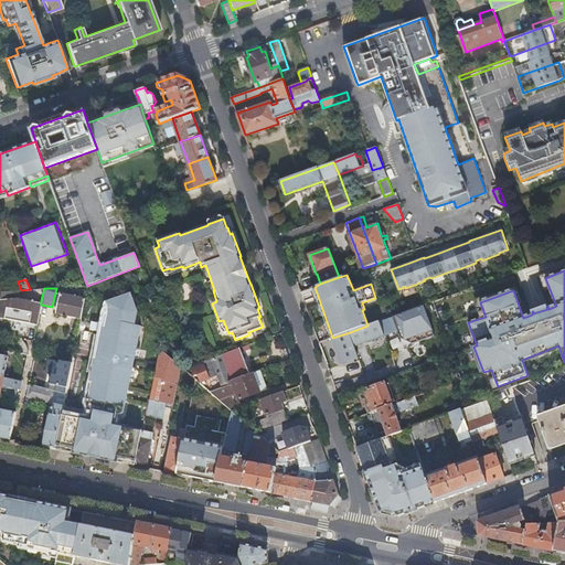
[(36,324),(41,305),(41,300),(9,298),(10,291),(1,291),(0,296),(0,318),(8,320),(27,323),(36,324)]
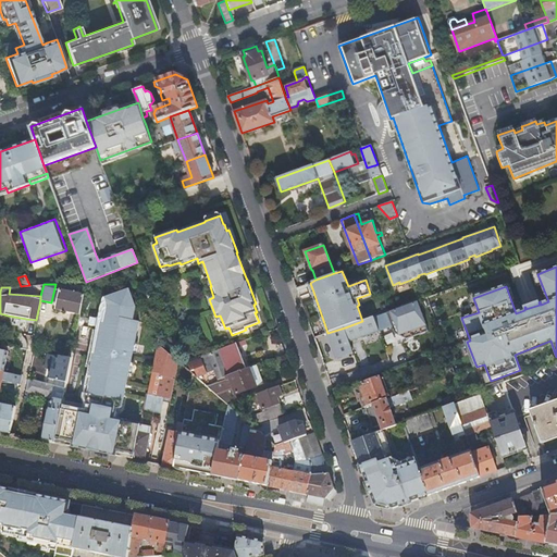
[(140,425),(140,424),(122,421),(118,420),(120,412),(127,373),(130,363),(131,354),(133,343),(137,322),(132,321),(135,307),(128,289),(106,298),(109,306),(106,322),(102,321),(99,334),(93,363),(90,374),(94,375),(89,394),(86,394),(85,397),(87,403),(90,403),(90,407),(89,413),(86,412),(60,408),(54,437),(73,442),(72,446),(87,449),(90,447),(102,449),(104,453),(134,459),(140,425)]
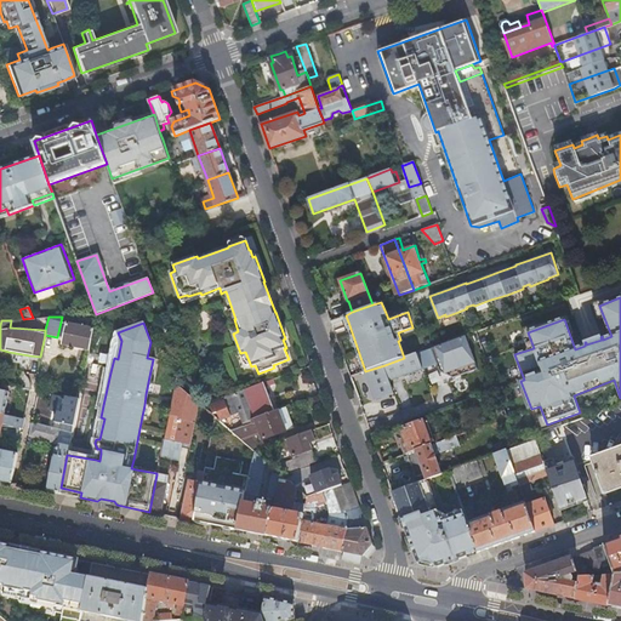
[(89,351),(92,328),(66,323),(61,345),(89,351)]
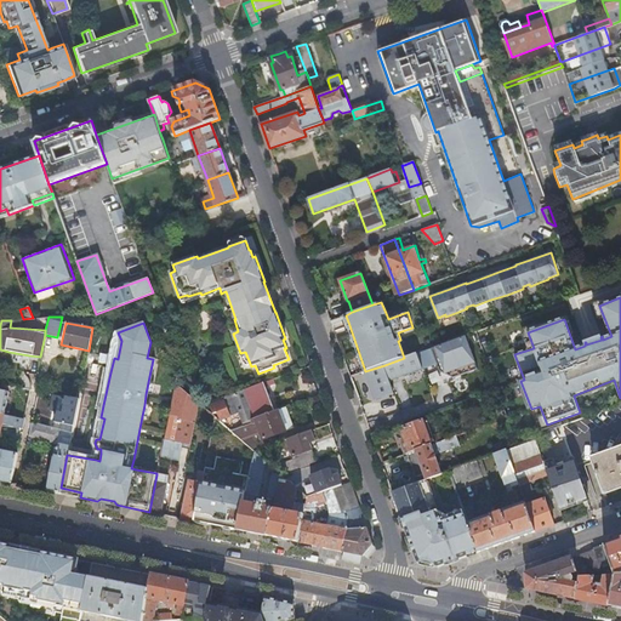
[(466,335),(432,348),(440,371),(454,379),(478,370),(466,335)]
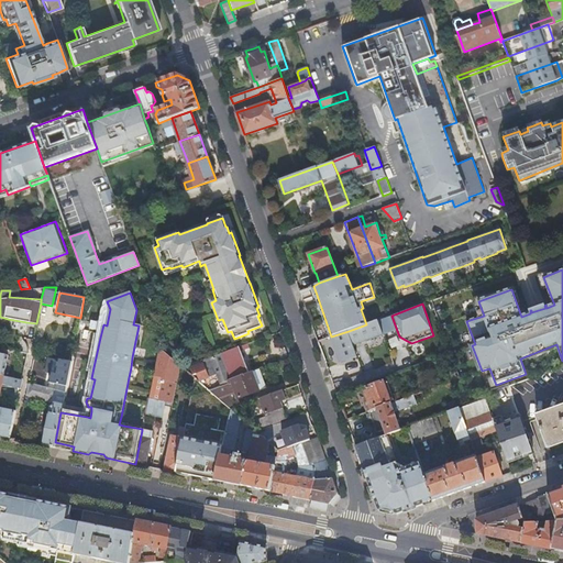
[(349,331),(354,346),(384,335),(378,320),(366,324),(349,331)]
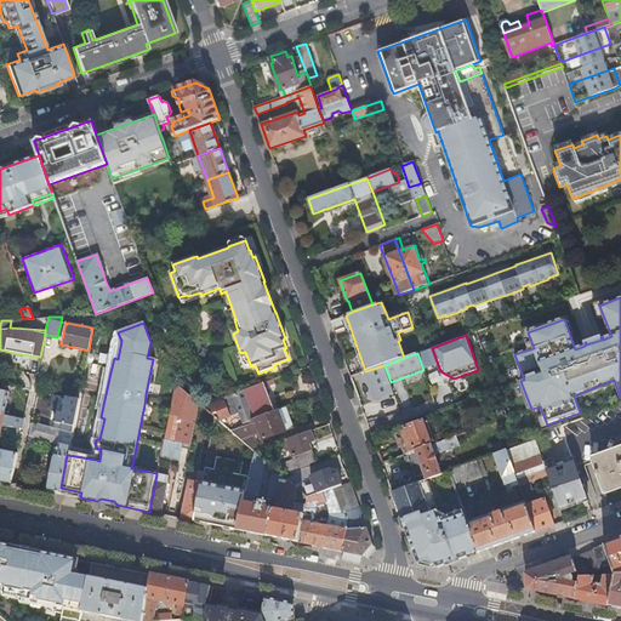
[(391,382),(385,365),(365,371),(376,400),(394,394),(391,382)]
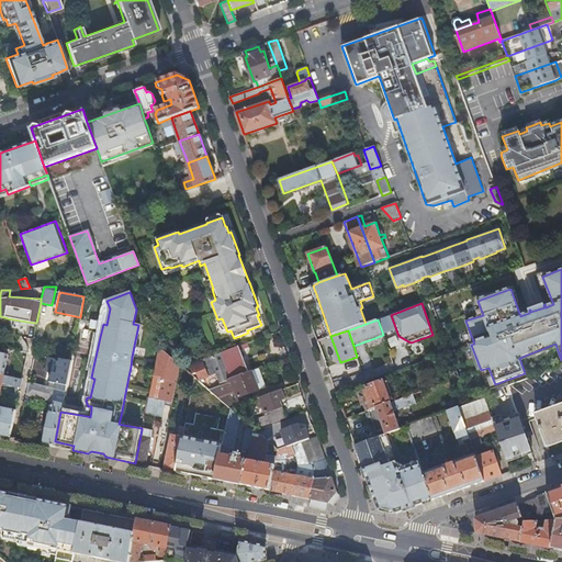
[(90,367),(93,367),(100,337),(97,336),(90,367)]
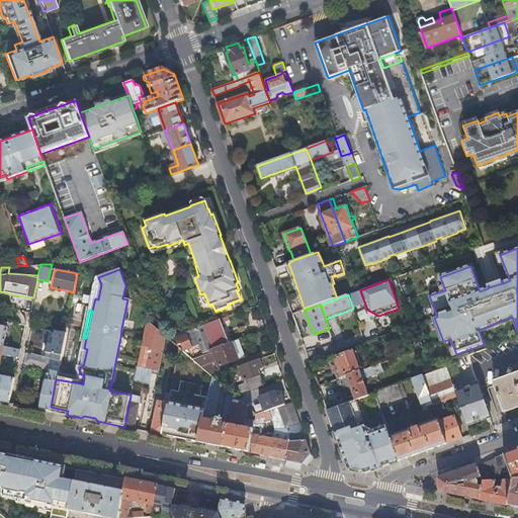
[(209,349),(229,343),(221,323),(230,320),(228,316),(220,319),(185,332),(186,334),(175,338),(177,345),(181,344),(183,350),(197,346),(201,355),(210,352),(209,349)]
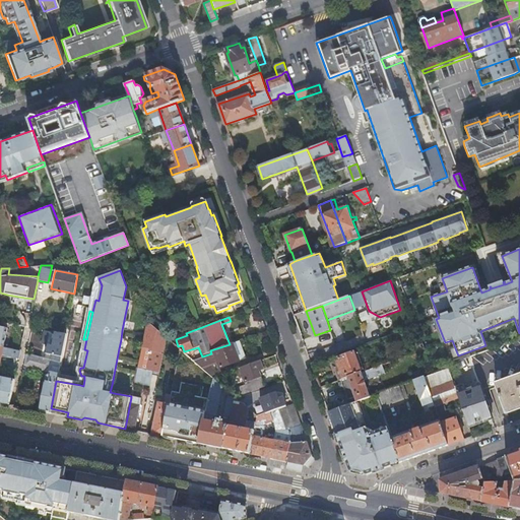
[(159,373),(167,337),(146,320),(137,368),(152,371),(159,373)]
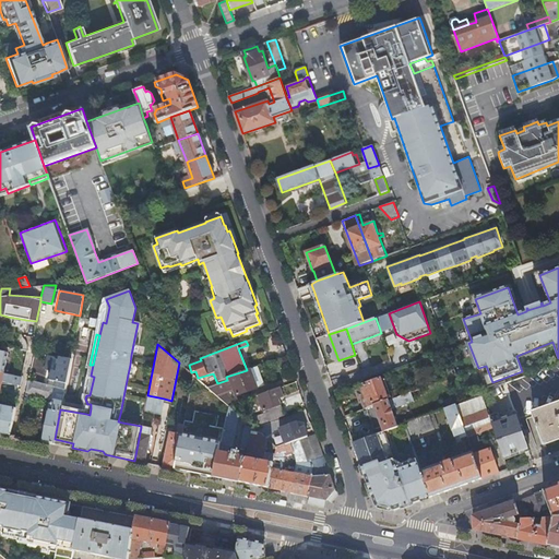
[(66,383),(71,359),(57,357),(55,370),(49,369),(47,380),(66,383)]
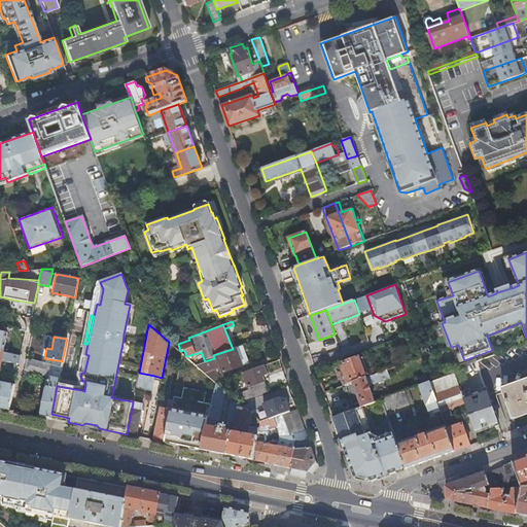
[(243,365),(236,347),(233,349),(213,355),(214,358),(214,359),(218,358),(223,373),(243,365)]
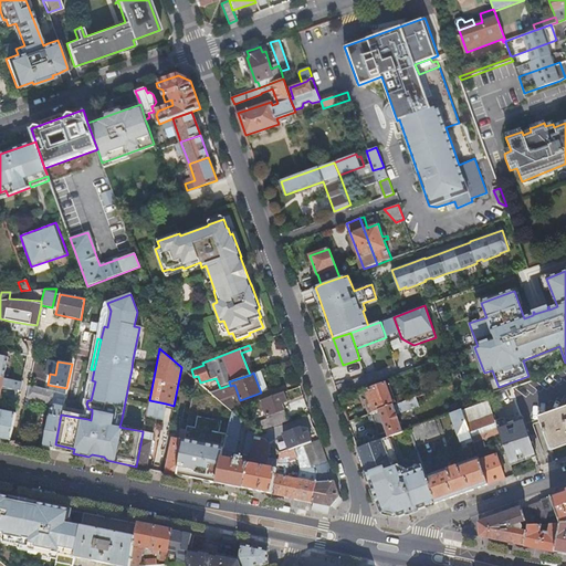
[(10,394),(19,396),(22,381),(13,380),(10,394)]
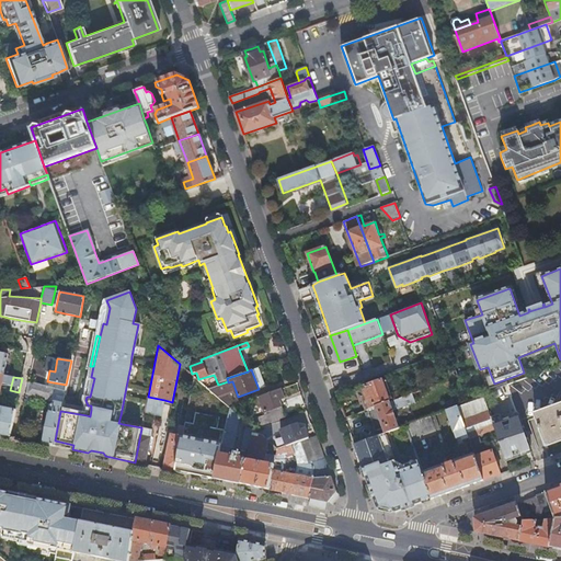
[(86,397),(87,397),(90,397),(94,378),(91,377),(90,377),(86,397)]
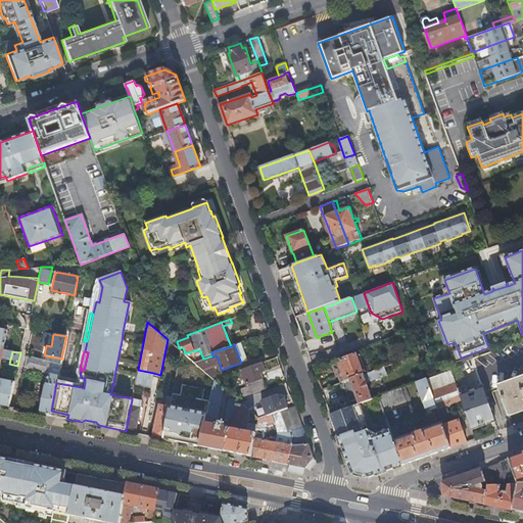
[(342,381),(379,369),(376,362),(361,368),(357,354),(335,362),(336,364),(333,365),(335,371),(338,371),(342,381)]
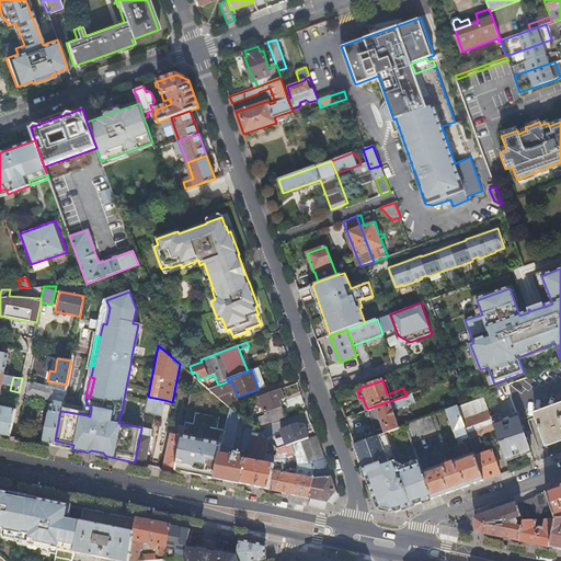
[(26,395),(50,401),(54,388),(30,381),(26,395)]
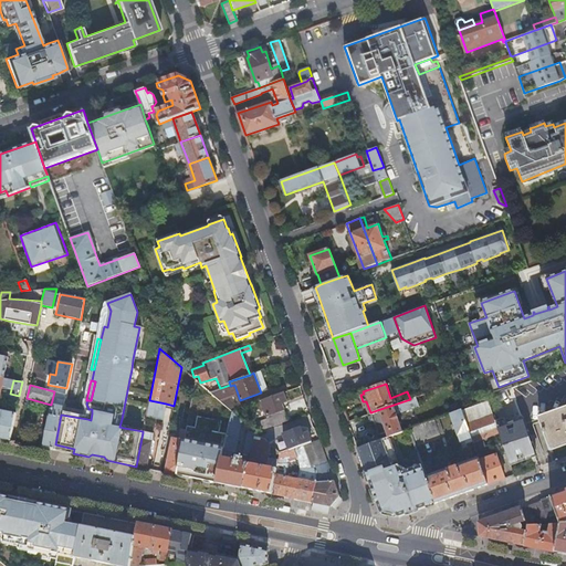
[(232,411),(240,408),(218,389),(210,392),(232,411)]
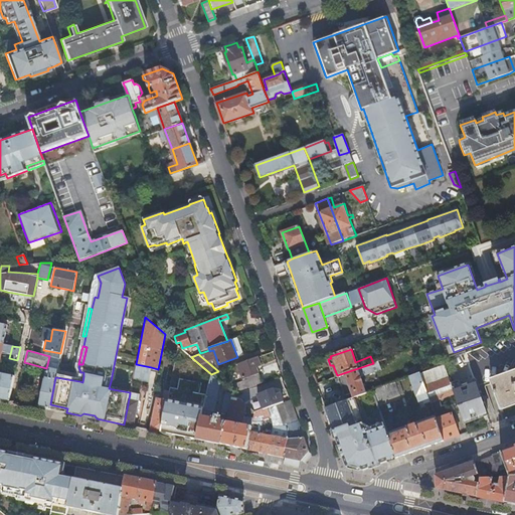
[(58,364),(59,358),(49,356),(46,368),(46,371),(50,368),(51,362),(58,364)]
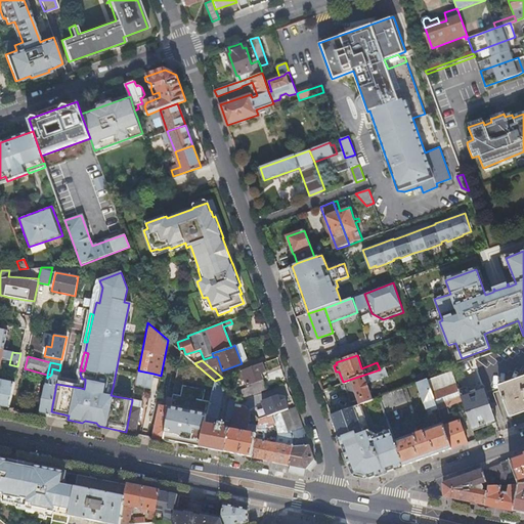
[(251,395),(266,389),(261,373),(265,370),(262,363),(242,370),(251,395)]
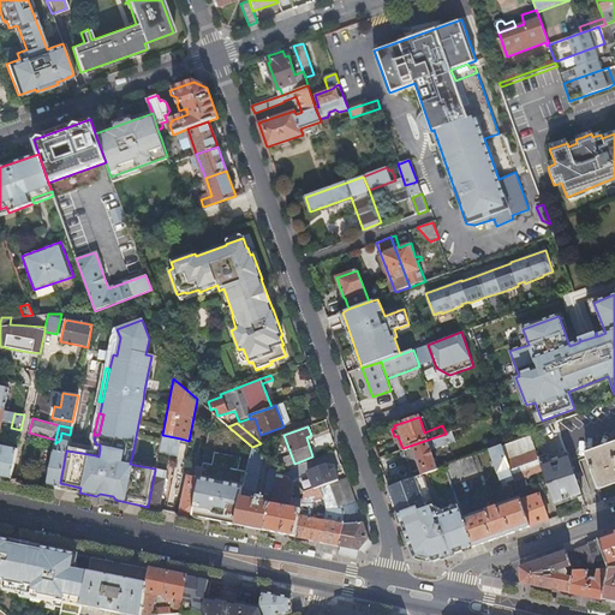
[(512,441),(523,437),(519,429),(509,433),(512,441)]
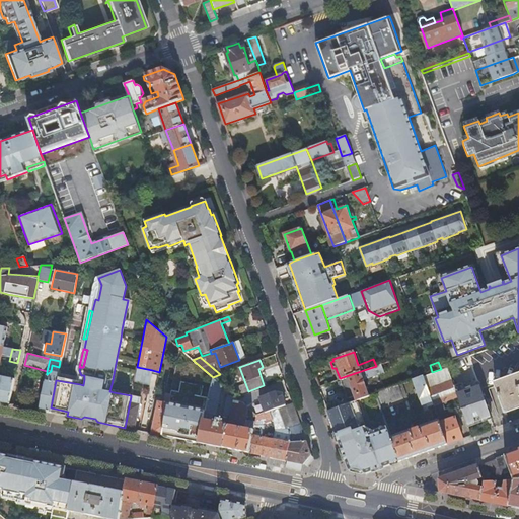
[(384,372),(381,364),(376,366),(340,378),(347,399),(354,396),(356,399),(362,397),(369,395),(363,379),(384,372)]
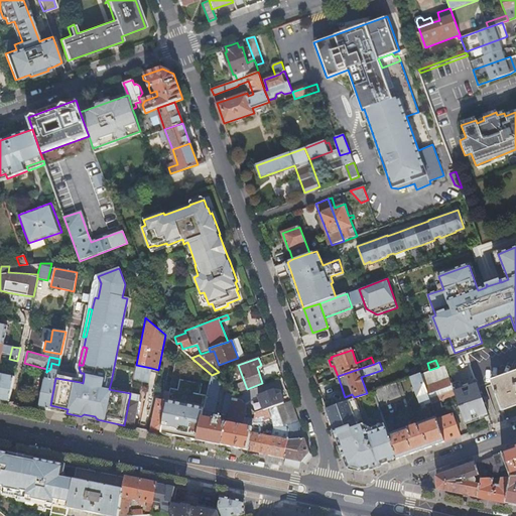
[(49,410),(50,405),(55,378),(58,365),(51,363),(50,369),(46,372),(45,378),(44,378),(38,408),(49,410)]
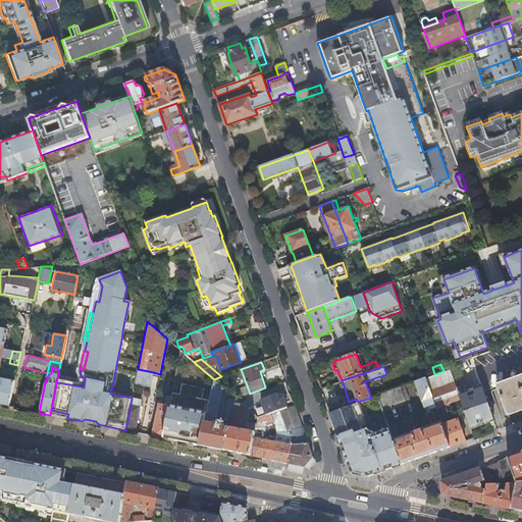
[(150,387),(153,372),(138,369),(135,384),(150,387)]
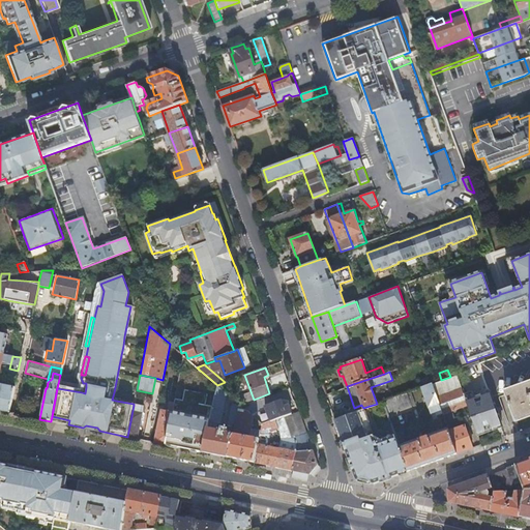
[(467,405),(464,394),(461,388),(457,375),(450,377),(441,380),(432,383),(437,396),(442,413),(467,405)]
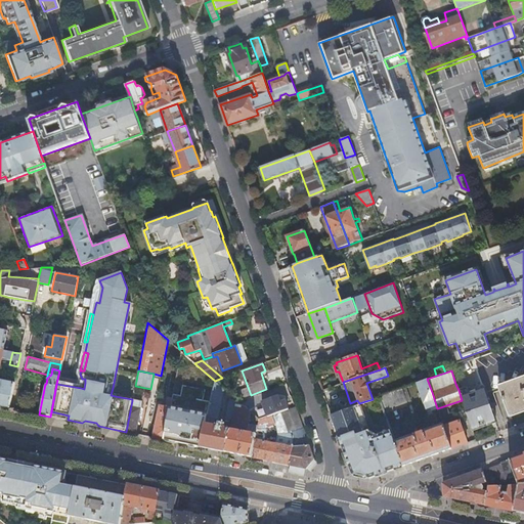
[(0,405),(9,408),(14,381),(11,380),(11,382),(6,381),(7,377),(0,375),(0,405)]
